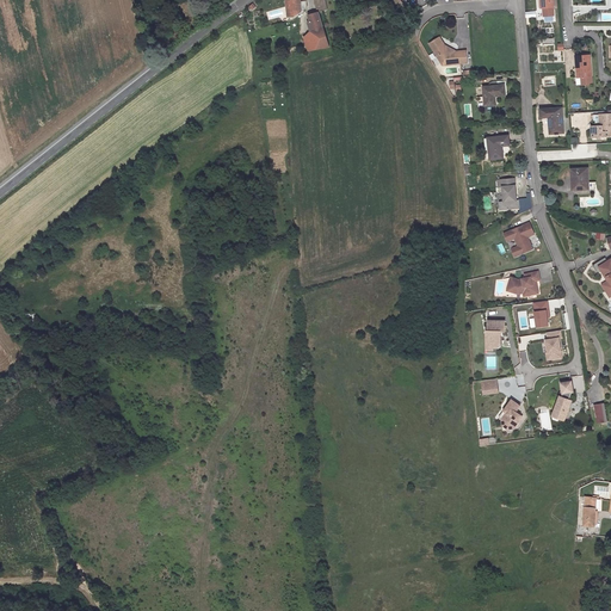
[(288,0),(289,17),(306,8),(304,0),(288,0)]
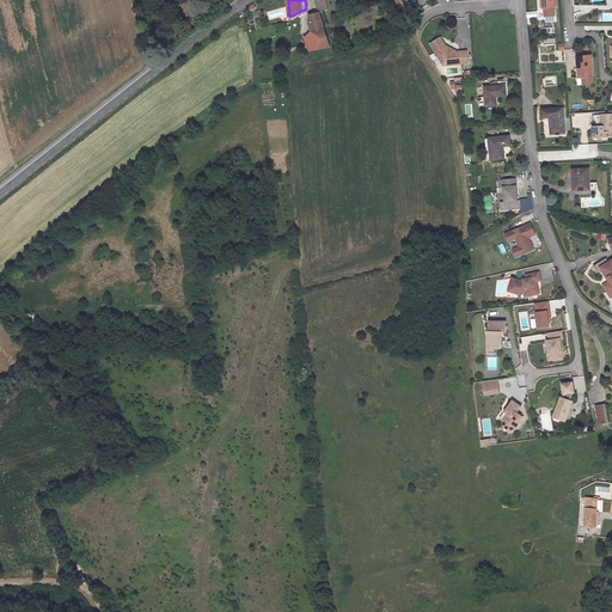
[(314,0),(314,4),(318,11),(326,8),(324,0),(314,0)]
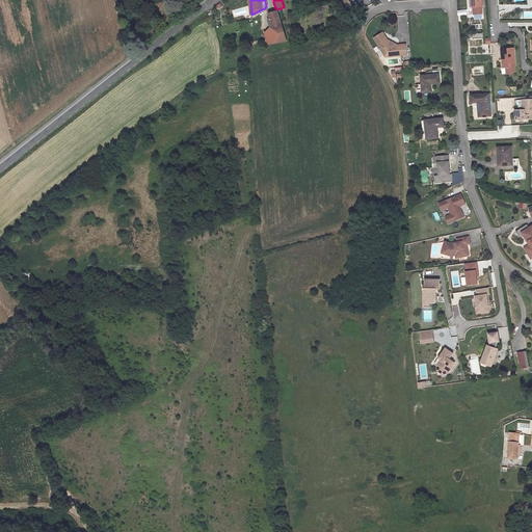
[(348,0),(340,0),(340,1),(340,2),(344,4),(346,6),(347,7),(348,9),(352,5),(350,2),(348,0)]
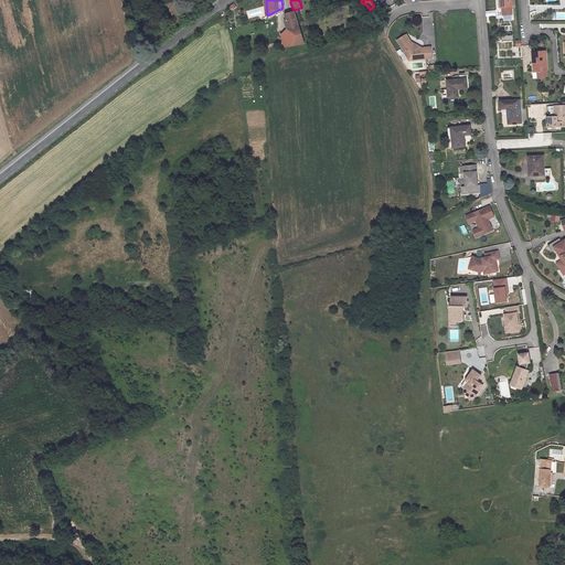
[(499,0),(500,9),(500,16),(510,14),(509,0),(499,0)]
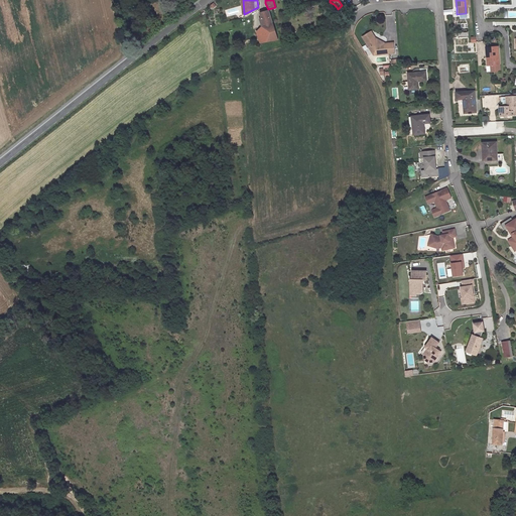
[(276,39),(269,10),(268,10),(260,12),(261,19),(260,19),(262,29),(256,31),(258,42),(276,39)]
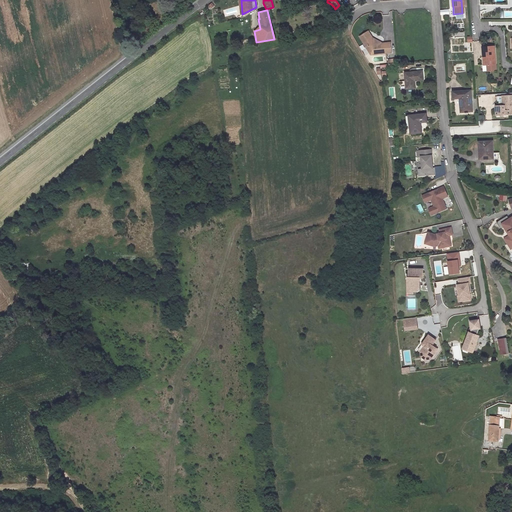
[(376,50),(376,53),(389,51),(388,42),(376,42),(374,42),(366,30),(358,35),(368,51),(376,50)]
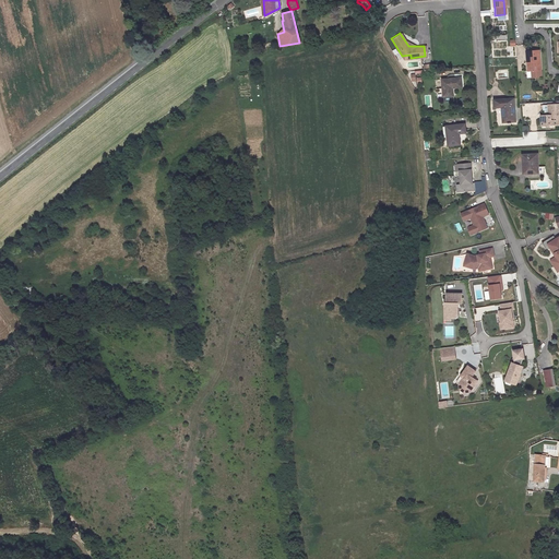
[(538,72),(537,52),(524,54),(525,63),(526,63),(527,73),(528,73),(538,72)]
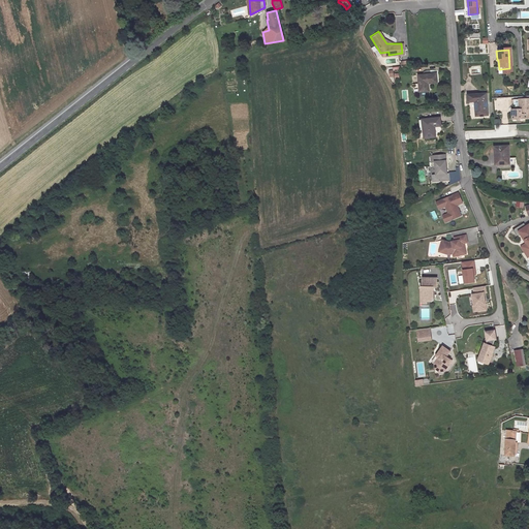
[(436,73),(417,74),(417,91),(428,91),(428,83),(437,82),(436,73)]
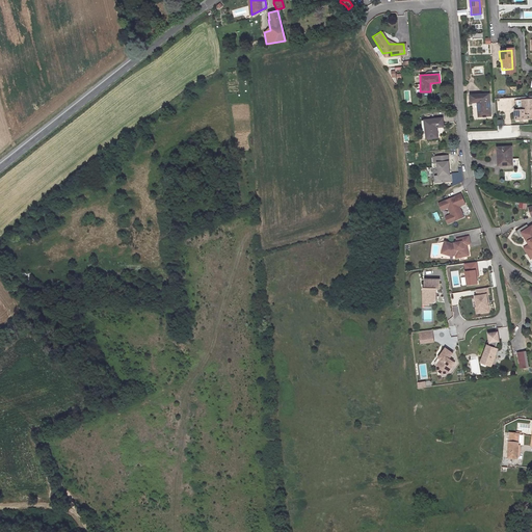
[(487,95),(470,96),(471,104),(476,103),(478,118),(488,117),(487,95)]
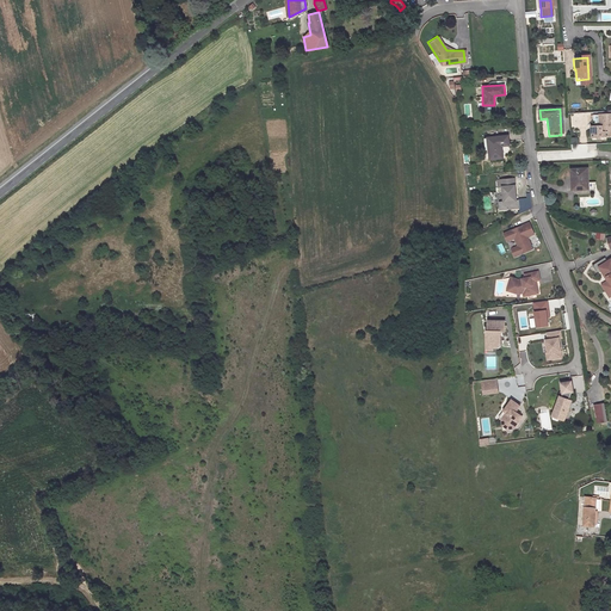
[(597,128),(588,129),(590,141),(610,139),(610,127),(610,116),(597,117),(597,128)]
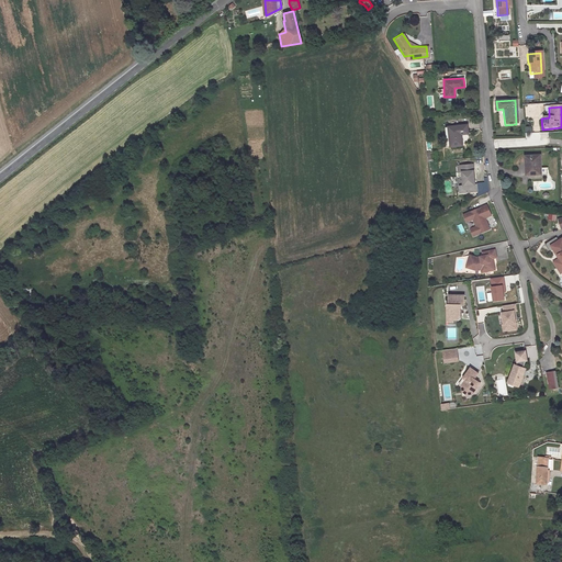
[(467,125),(448,125),(448,135),(449,136),(447,136),(447,146),(460,145),(459,133),(467,133),(467,125)]
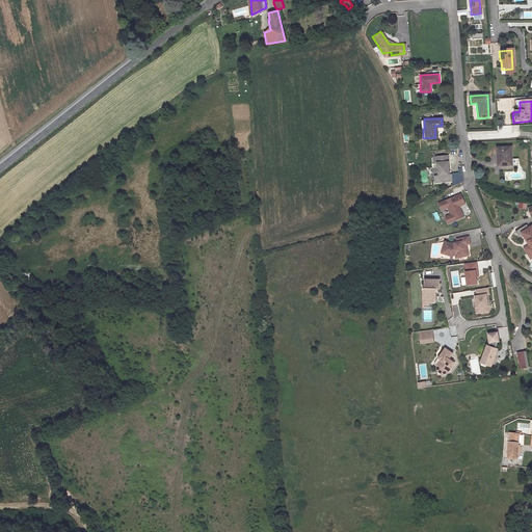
[(509,167),(509,162),(509,150),(496,150),(496,167),(509,167)]
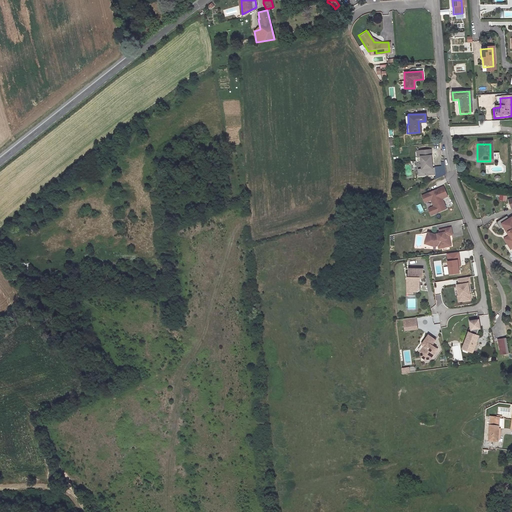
[(429,169),(428,149),(414,150),(414,158),(418,158),(418,169),(415,169),(415,176),(430,175),(430,169),(429,169)]
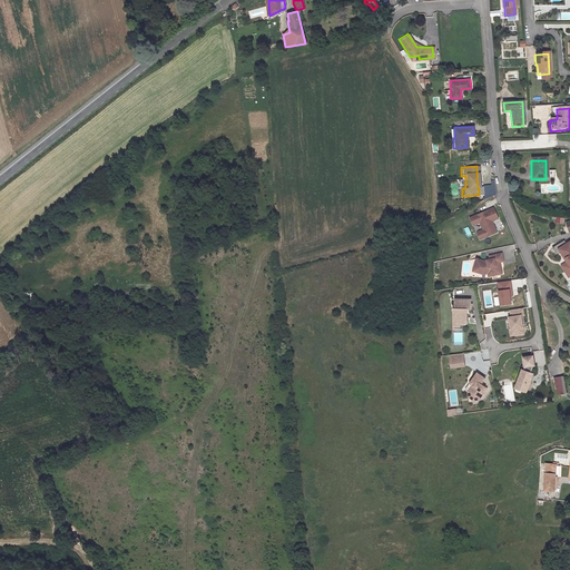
[(491,209),(468,219),(471,227),(478,224),(481,232),(478,233),(481,239),(494,234),(491,227),(490,227),(488,224),(495,220),(491,209)]
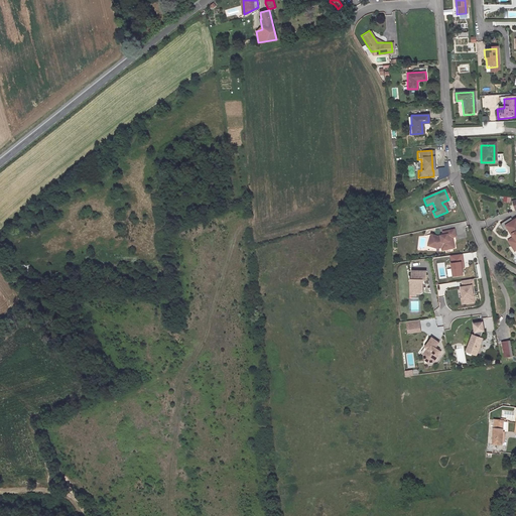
[(481,230),(487,228),(484,220),(478,223),(481,230)]
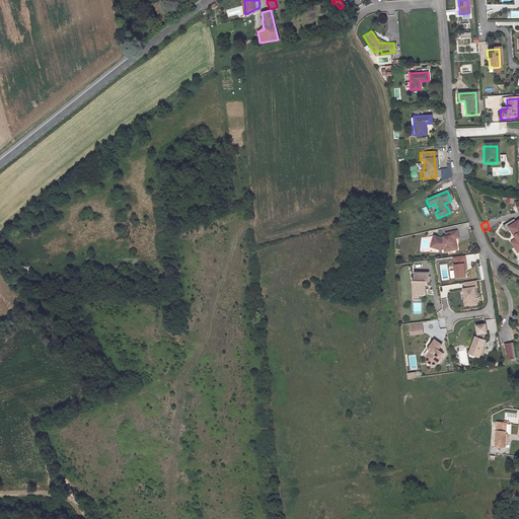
[(514,223),(503,230),(507,237),(511,235),(516,243),(511,246),(514,251),(517,249),(518,252),(518,224),(516,227),(514,223)]
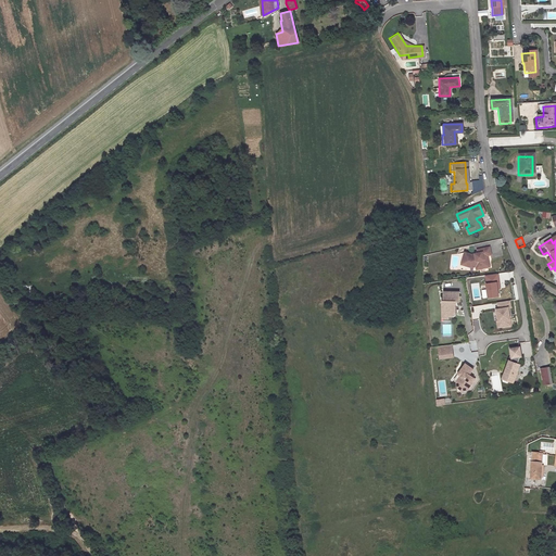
[(468,264),(468,267),(474,267),(474,270),(488,268),(485,256),(490,256),(488,249),(476,250),(477,254),(470,254),(463,252),(460,261),(468,264)]
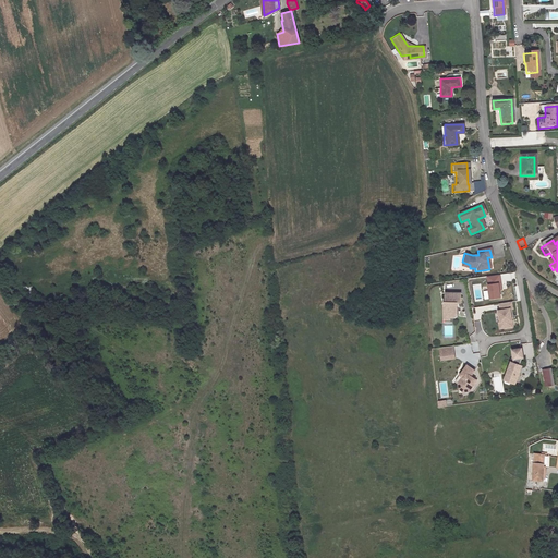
[(504,281),(516,280),(514,273),(502,275),(504,281)]
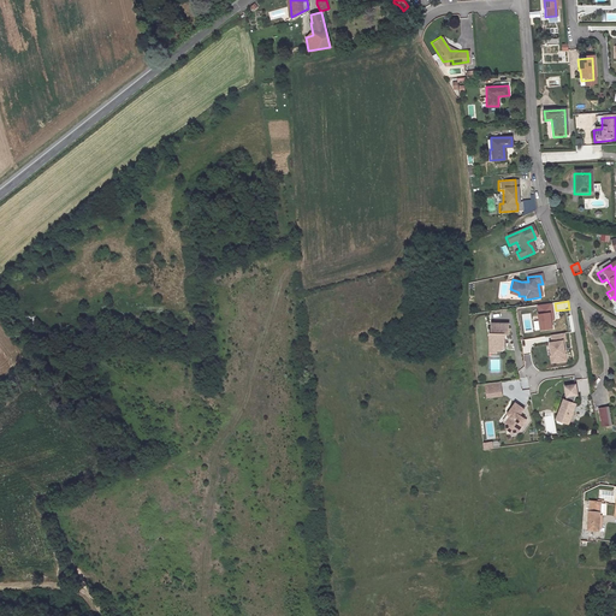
[(535,306),(535,315),(537,331),(549,330),(548,321),(548,314),(550,314),(549,304),(535,306)]
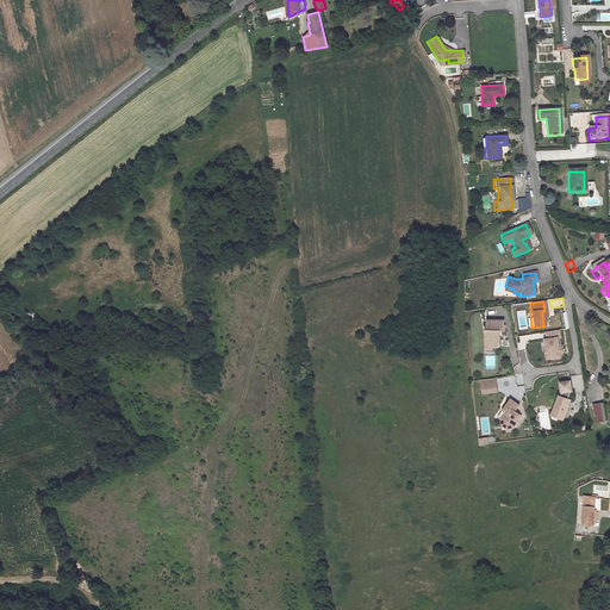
[(502,321),(485,321),(485,331),(486,331),(486,338),(484,338),(484,346),(490,346),(490,347),(496,347),(498,346),(498,331),(502,331),(502,321)]
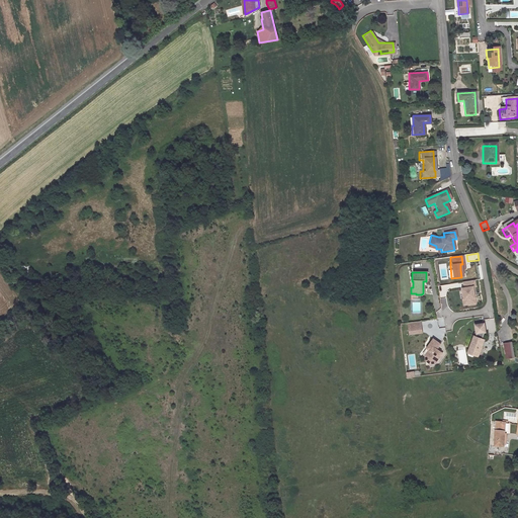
[(473,304),(472,287),(475,287),(473,281),(462,282),(462,288),(463,299),(465,299),(465,305),(473,304)]
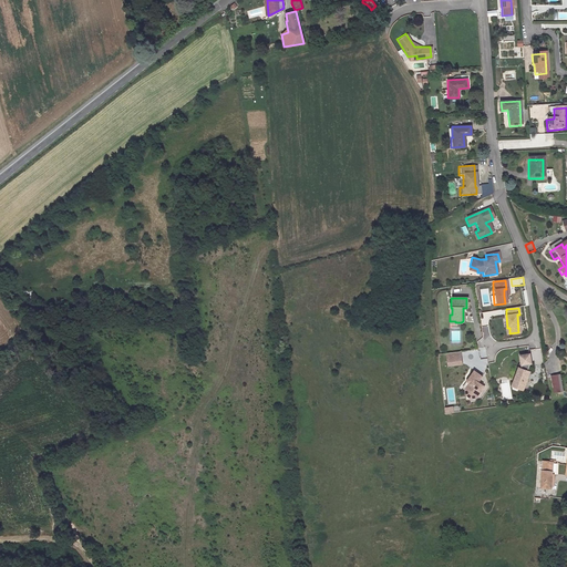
[(528,357),(518,358),(519,368),(518,370),(517,370),(511,388),(521,392),(528,374),(525,373),(528,367),(529,366),(528,357)]
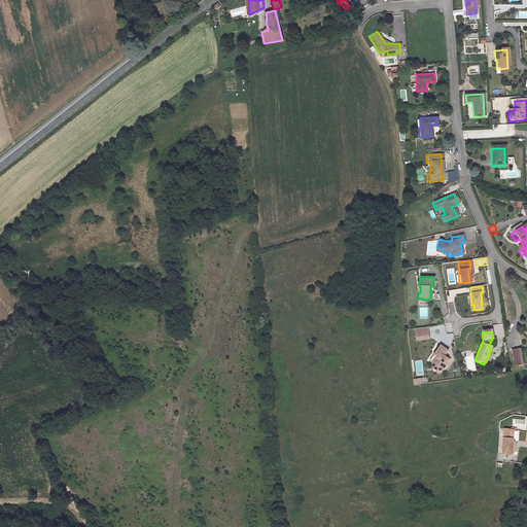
[(447,351),(440,346),(432,355),(434,357),(436,358),(432,363),(432,367),(436,370),(441,370),(441,367),(443,369),(449,360),(443,356),(447,351)]
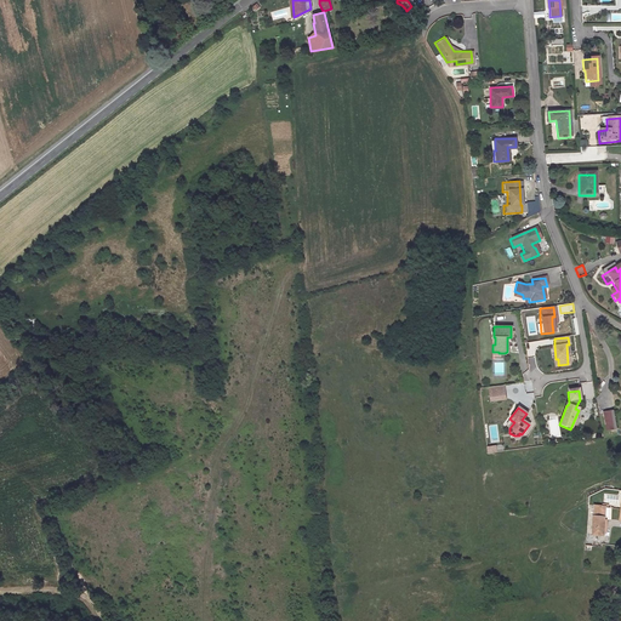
[(607,431),(615,429),(613,411),(603,412),(607,431)]
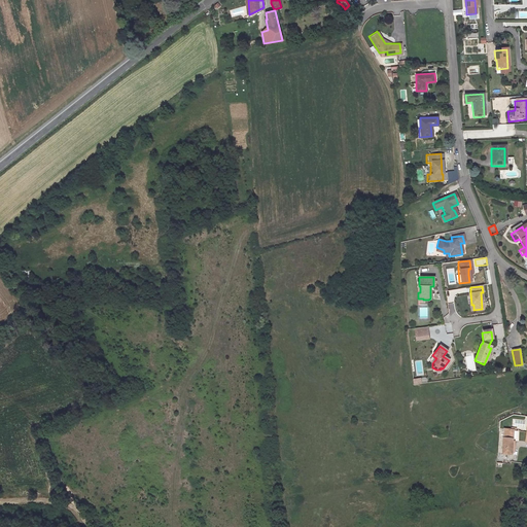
[(464,355),(467,373),(477,371),(473,354),(464,355)]
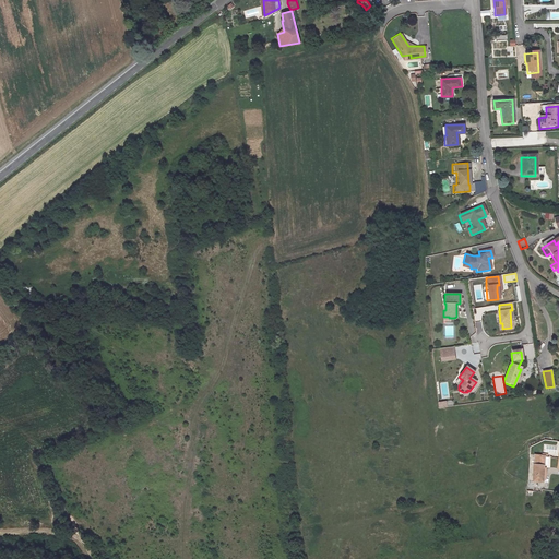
[(463,380),(461,379),(456,385),(458,391),(465,396),(470,391),(467,390),(467,392),(463,392),(459,390),(459,385),(463,380)]
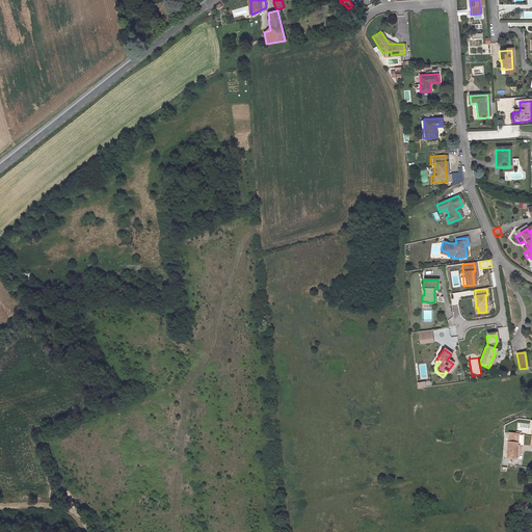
[(519,460),(520,436),(509,434),(508,459),(519,460)]
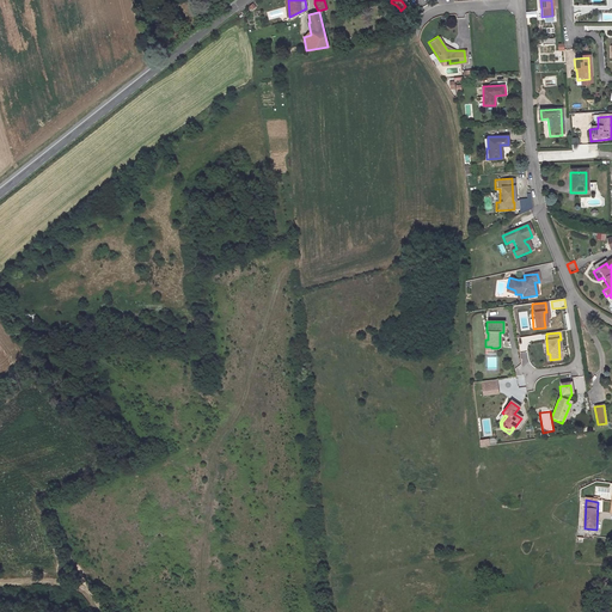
All buildings are outlined.
